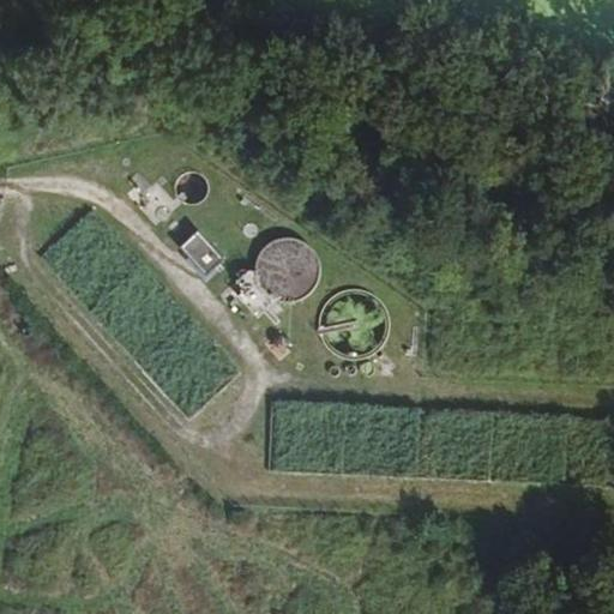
[(205,191),(205,187),(205,184),(203,179),(200,176),(197,174),(193,173),(188,172),(185,173),(181,174),(178,176),(175,180),(173,184),(173,187),(173,192),(174,196),(176,199),(180,202),(184,204),(187,205),(191,205),(196,204),(199,202),(202,199),(204,196),(205,191)]
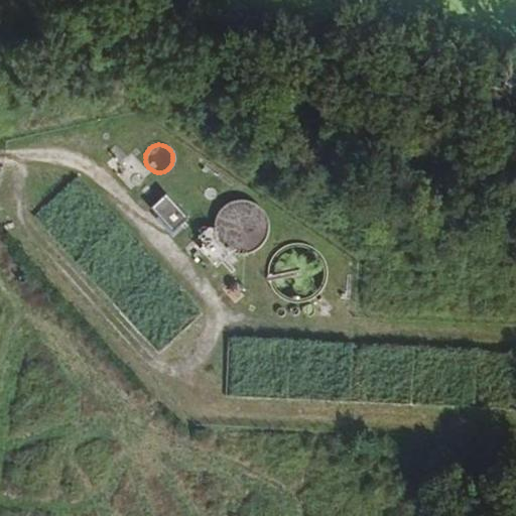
[(186,219),(164,195),(149,209),(171,232),(186,219)]
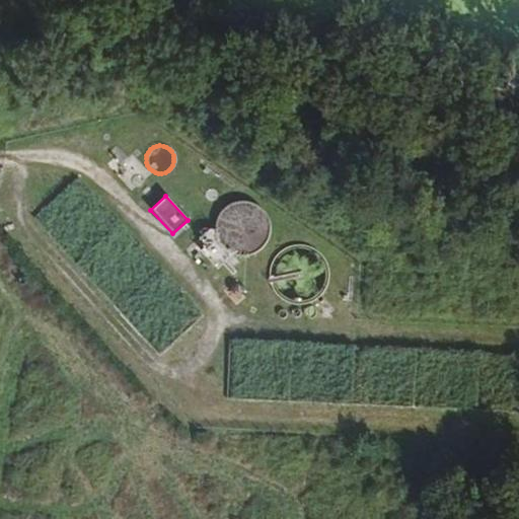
[(268,236),(269,231),(269,226),(268,221),(266,216),(263,211),(260,207),(254,204),(249,202),(244,201),(239,201),(234,202),(229,204),(224,207),(220,210),(217,215),(215,220),(214,225),(214,230),(215,235),(217,240),(220,245),(223,249),(228,252),(233,254),(238,255),(243,255),(248,254),(253,252),(258,249),(263,246),(266,241),(268,236)]
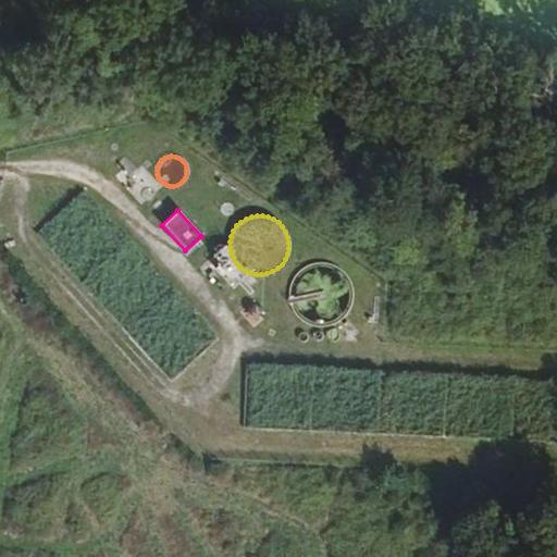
[(244,275),(226,257),(214,269),(231,287),(244,275)]
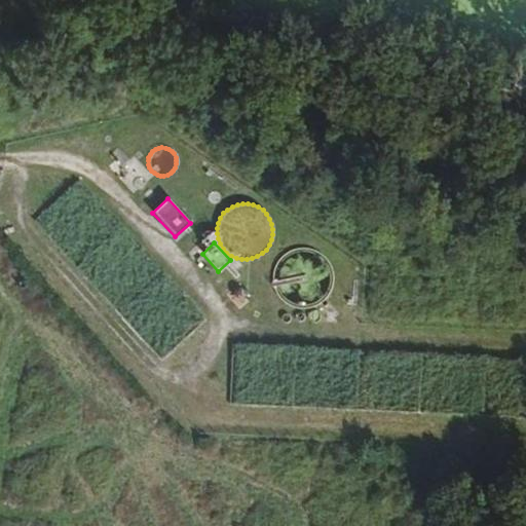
[(326,294),(329,289),(331,283),(331,276),(330,270),(328,264),(325,259),(320,255),(314,251),(308,249),(302,248),(296,248),(290,250),(285,253),(279,256),(275,261),(272,267),(271,272),(270,279),(271,286),(273,291),(277,297),(282,301),(287,304),(293,307),(299,308),(305,307),(311,306),(316,303),(322,299),(326,294)]
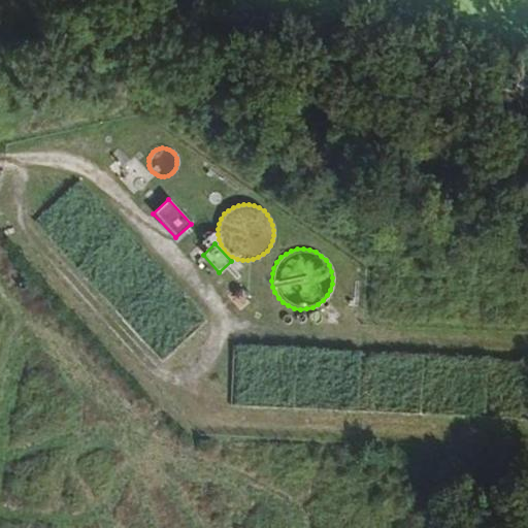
All buildings are outlined.
